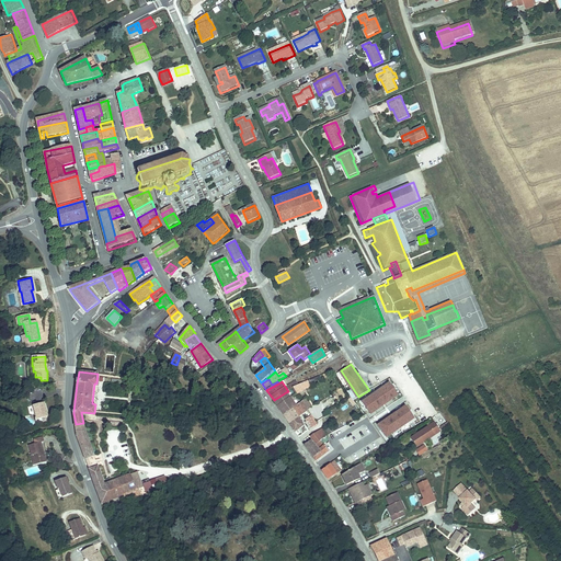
[(295,389),(298,395),(312,387),(309,381),(298,387),(295,389)]
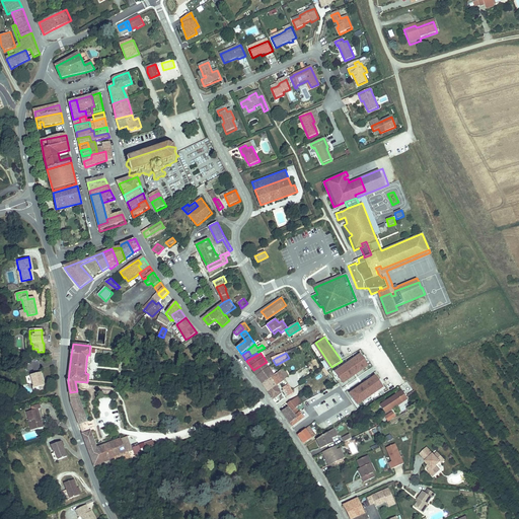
[(335,372),(343,384),(369,366),(361,354),(335,372)]
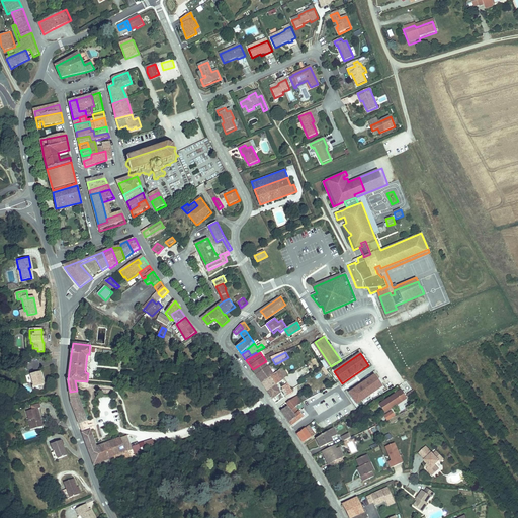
[(264,362),(253,369),(257,375),(269,367),(272,366),(270,362),(267,364),(266,361),(264,362)]
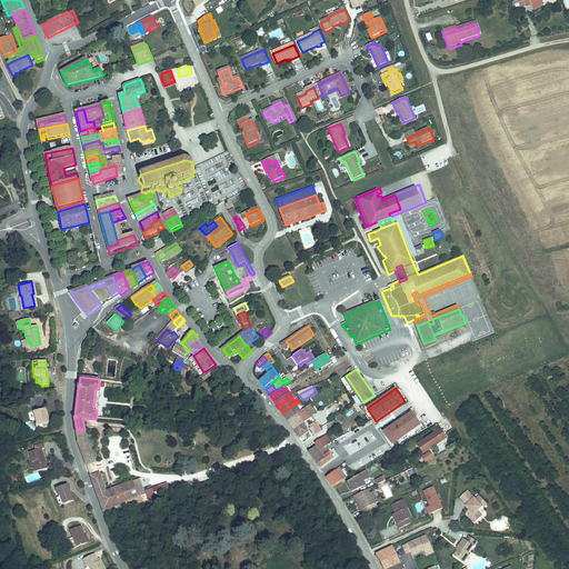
[(296,403),(282,412),(289,421),(298,415),(301,412),(296,403)]
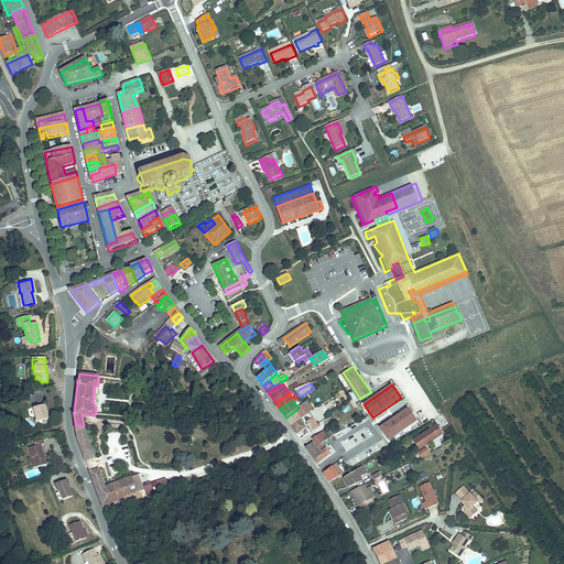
[(311,401),(305,404),(310,412),(315,409),(311,401)]
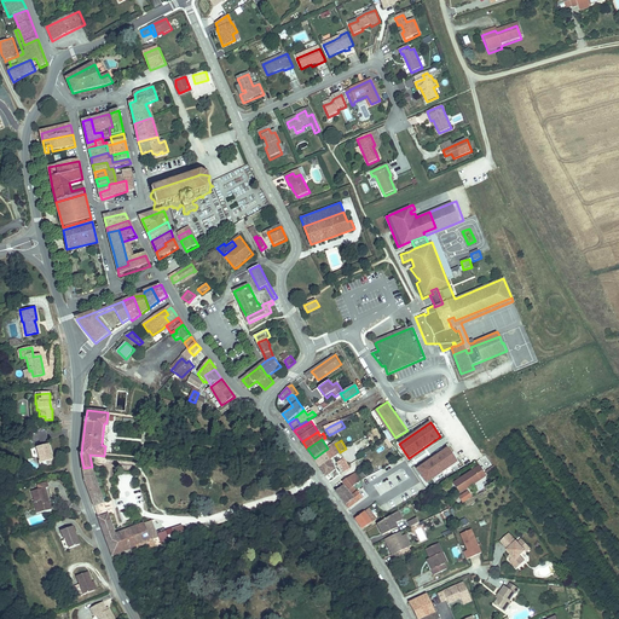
[(47,444),(35,447),(40,463),(52,460),(47,444)]
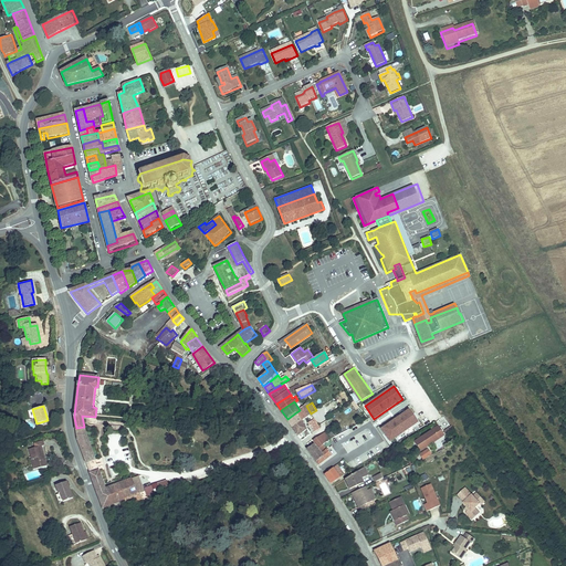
[(302,420),(293,427),(299,435),(307,429),(303,422),(308,419),(311,423),(308,426),(310,427),(314,432),(321,428),(318,425),(311,413),(306,406),(300,410),(296,412),(302,420)]
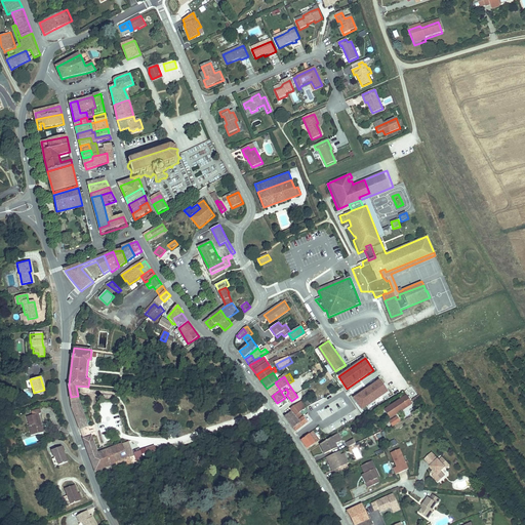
[(354,399),(362,411),(388,393),(379,380),(354,399)]
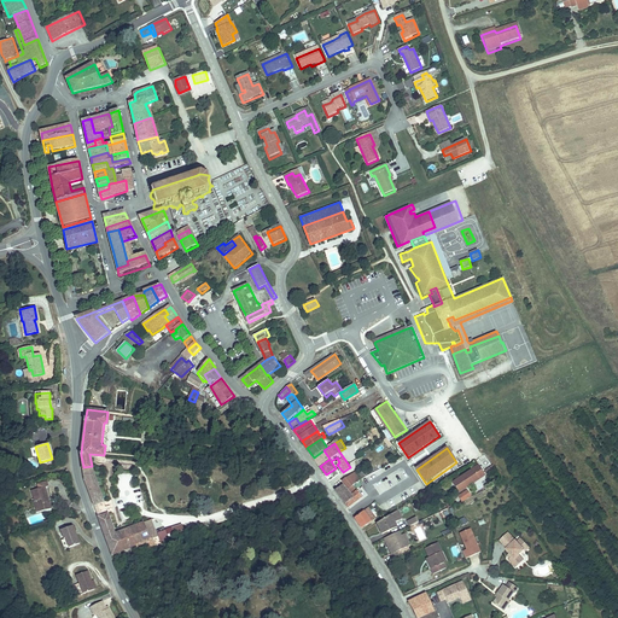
[(324,450),(314,458),(320,466),(330,459),(324,450)]
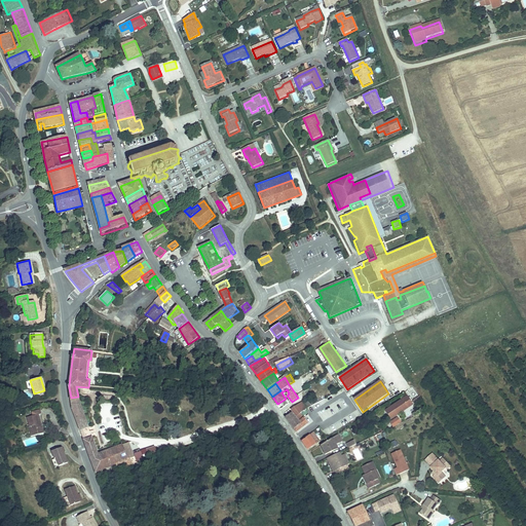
[(392,418),(413,404),(408,396),(387,410),(392,418)]
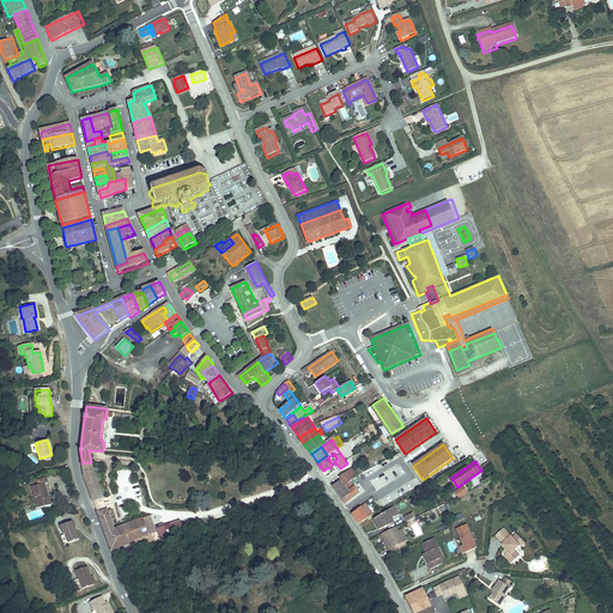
[(91,462),(83,463),(84,475),(93,499),(103,497),(92,462),(91,462)]
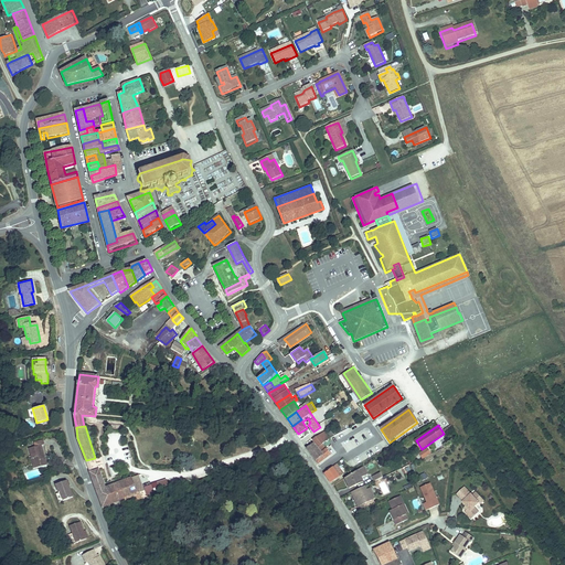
[(319,435),(324,443),(330,439),(326,432),(319,435)]
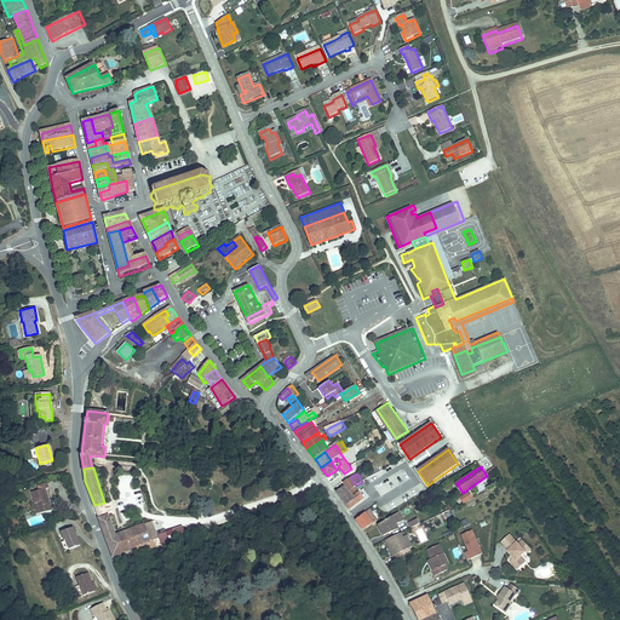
[(344,481),(349,491),(356,486),(350,477),(344,481)]
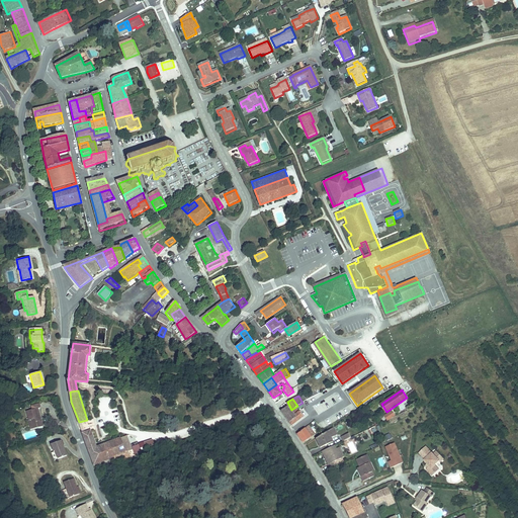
[(25,412),(28,421),(31,420),(34,428),(42,426),(37,408),(40,408),(38,403),(30,406),(31,410),(25,412)]
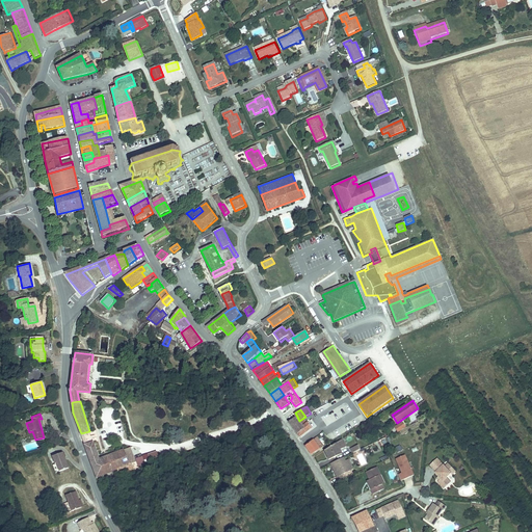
[(295,417),(289,421),(294,428),(302,440),(310,434),(306,428),(314,423),(310,416),(299,422),(298,421),(295,417)]
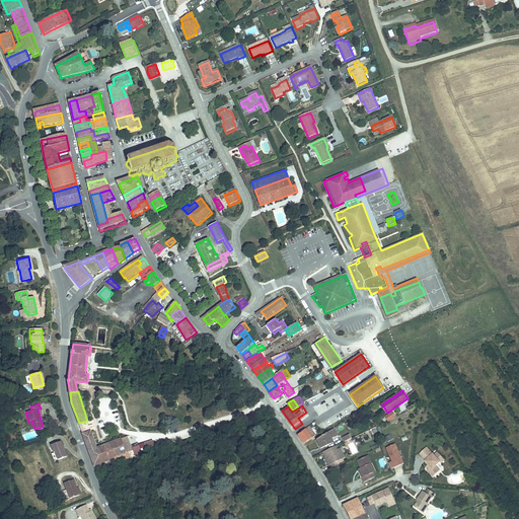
[(311,426),(299,434),(305,443),(317,435),(311,426)]
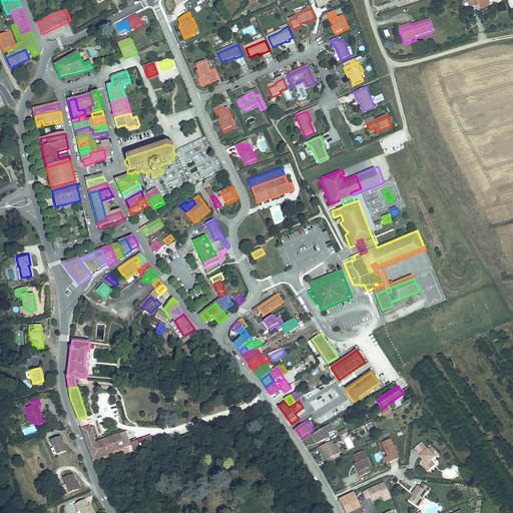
[(327,439),(325,436),(329,434),(335,430),(331,423),(314,434),(318,443),(327,439)]
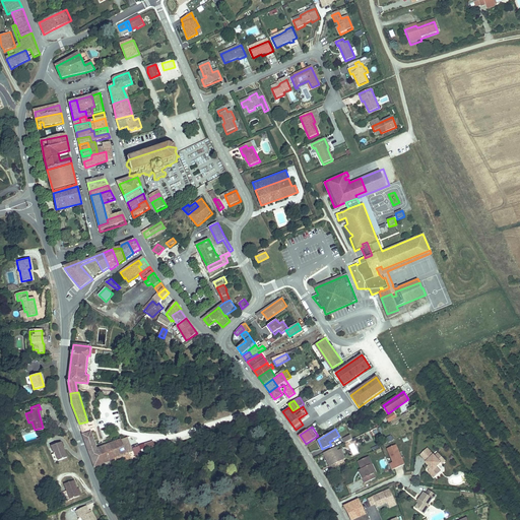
[(91,432),(83,435),(94,465),(116,457),(111,443),(98,447),(91,432)]
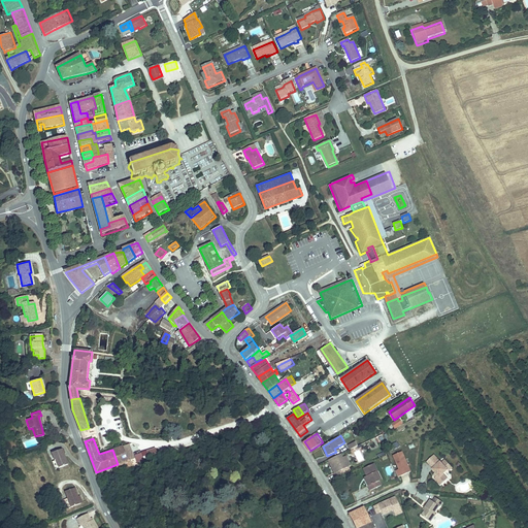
[(122,446),(112,450),(118,464),(129,460),(124,447),(123,446),(122,446)]
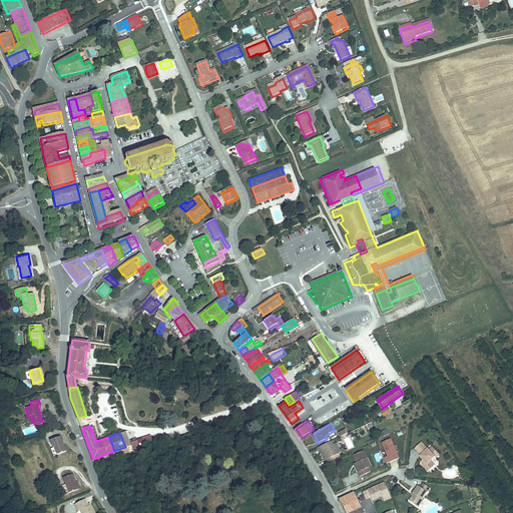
[(151,436),(141,439),(143,447),(153,444),(151,436)]
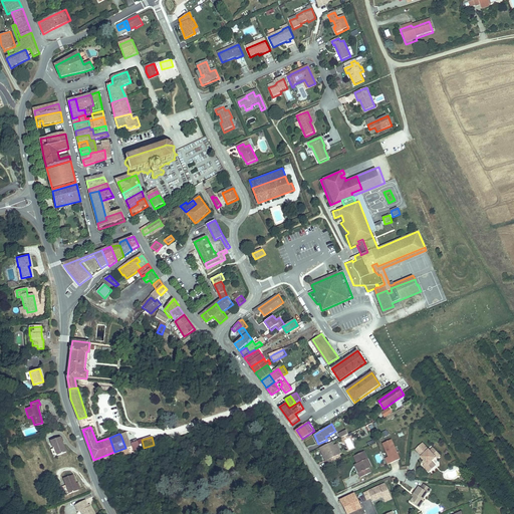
[(59,438),(49,442),(52,449),(50,450),(53,458),(65,453),(62,446),(59,438)]
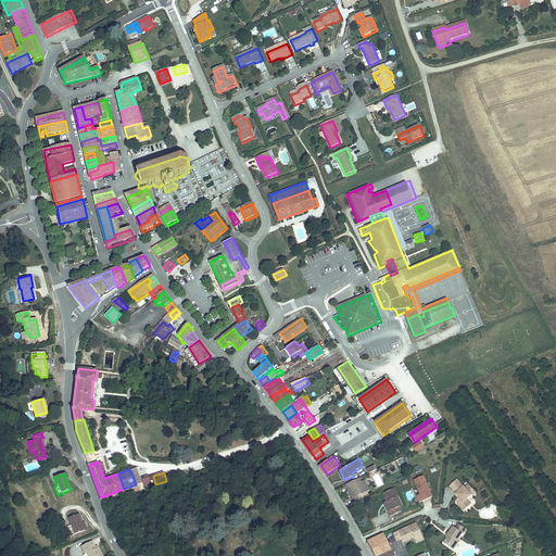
[(413,480),(418,494),(416,495),(419,503),(432,497),(424,476),(413,480)]
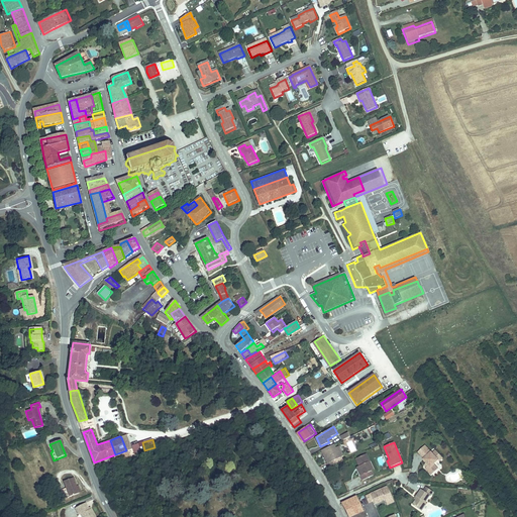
[(338,443),(330,446),(335,456),(338,455),(339,458),(344,456),(344,455),(338,443)]
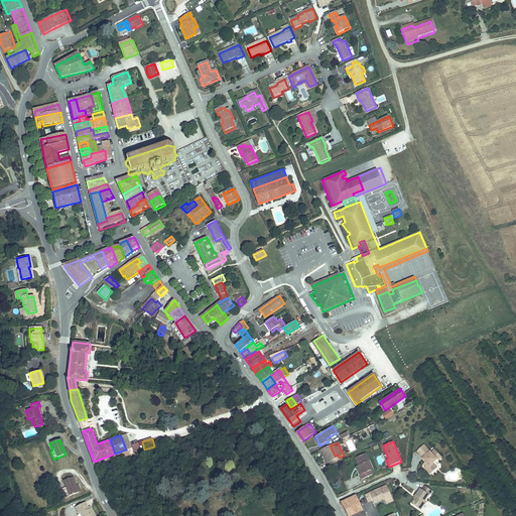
[(330,445),(321,449),(328,463),(333,461),(336,460),(335,456),(330,445)]
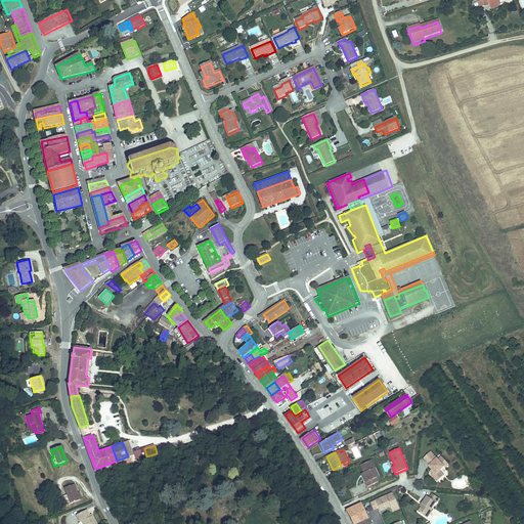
[(429,463),(432,467),(434,469),(432,471),(431,473),(440,482),(446,476),(442,472),(446,467),(448,469),(451,465),(444,457),(441,461),(434,452),(427,459),(428,460),(430,462),(429,463)]
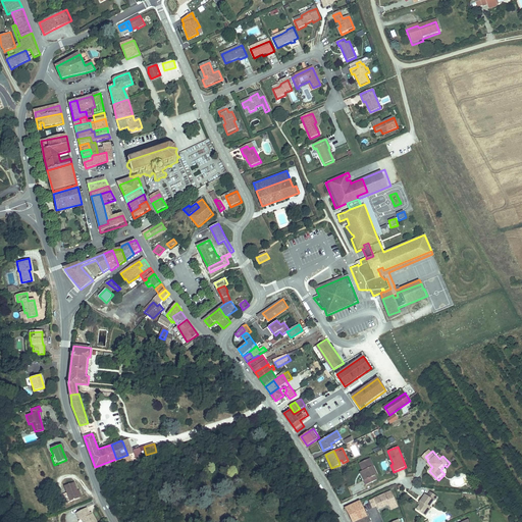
[(364,471),(361,472),(367,483),(377,478),(374,473),(371,465),(373,464),(370,459),(360,463),(360,464),(363,469),(364,471)]
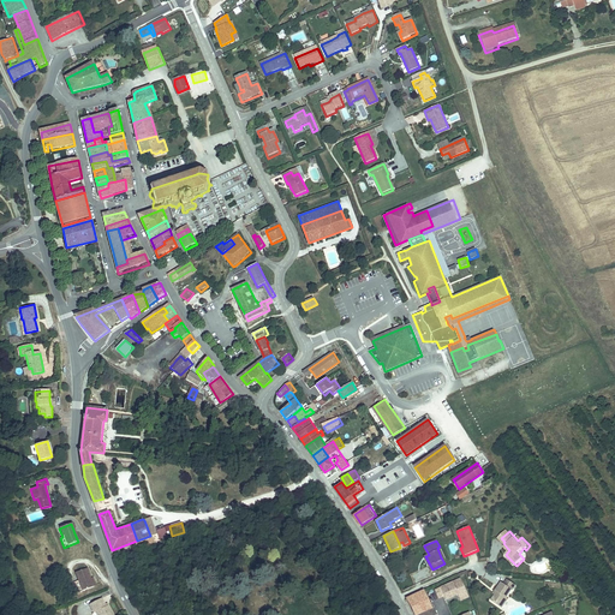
[(93,587),(89,580),(85,569),(75,574),(77,581),(82,591),(82,592),(93,587)]
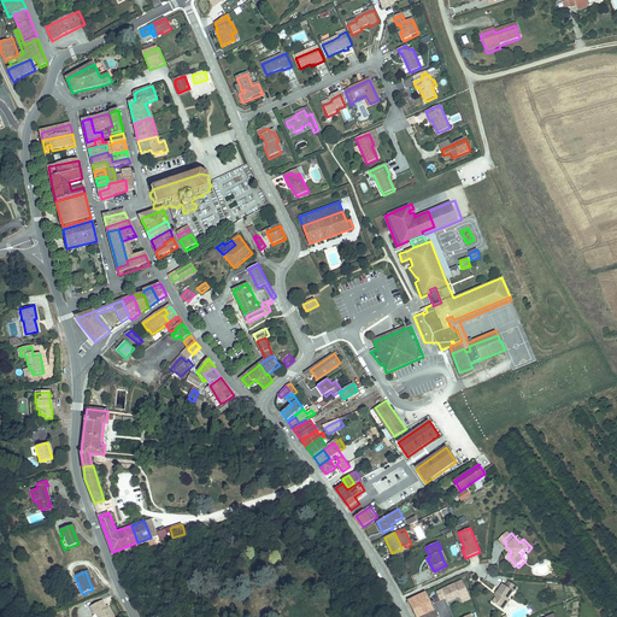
[(457,581),(442,588),(447,600),(454,597),(456,599),(464,595),(457,581)]
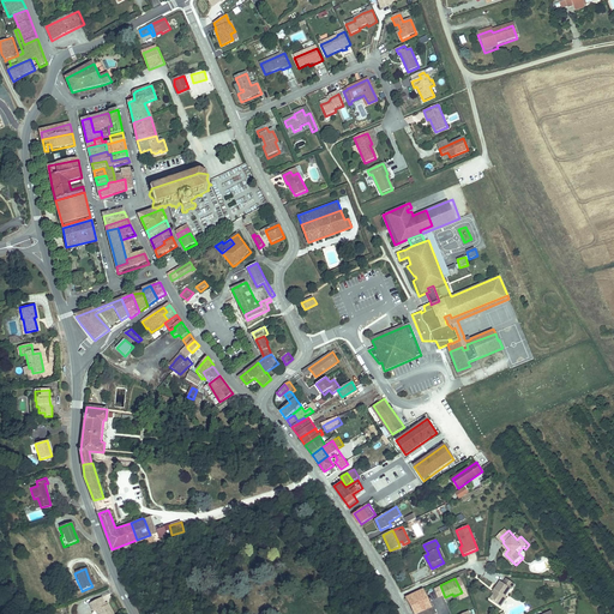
[(505,597),(511,589),(510,589),(513,584),(506,579),(504,583),(500,582),(494,589),(497,590),(493,595),(489,600),(500,608),(507,599),(505,597)]
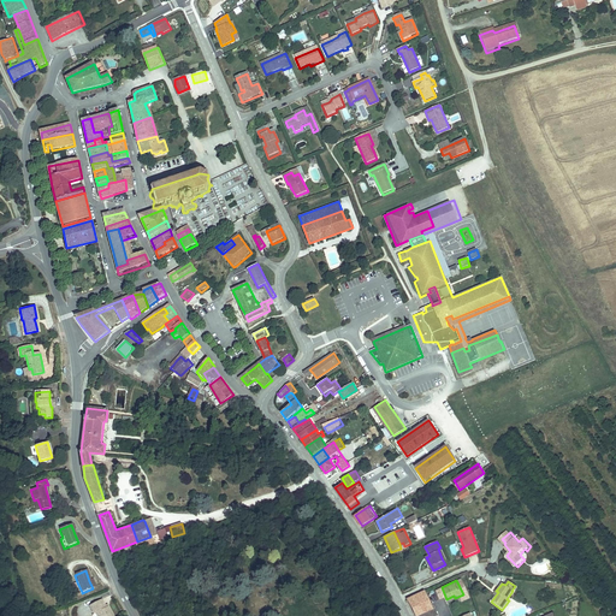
[(425,590),(408,598),(415,615),(439,615),(436,609),(434,609),(425,590)]
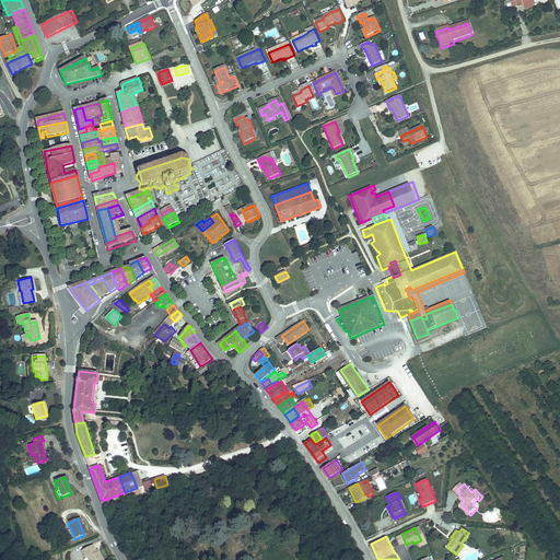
[(96,553),(95,551),(92,546),(81,551),(85,559),(88,558),(89,559),(103,559),(98,552),(97,553),(96,553)]
